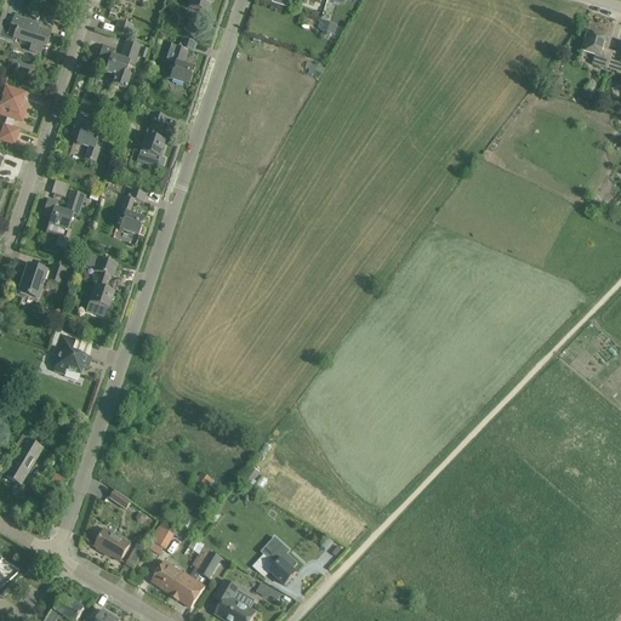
[(191,0),(188,9),(208,15),(212,0),(191,0)]
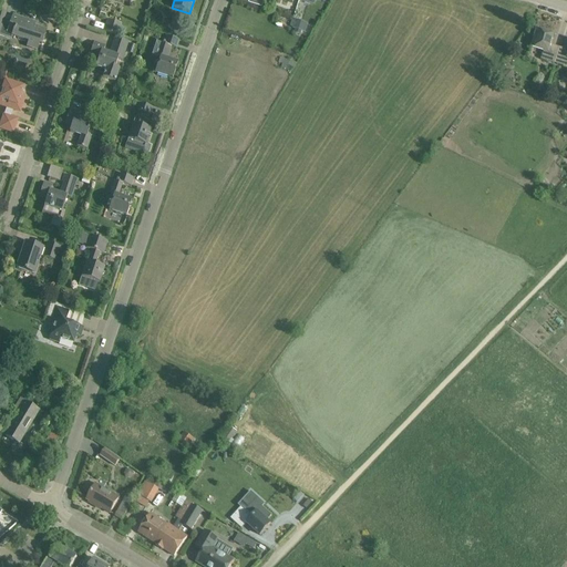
[(28,47),(37,50),(40,40),(42,40),(41,44),(42,44),(47,31),(34,27),(35,23),(26,20),(24,23),(21,22),(22,19),(13,16),(9,27),(2,24),(6,13),(0,11),(0,34),(11,39),(12,37),(29,42),(28,47)]
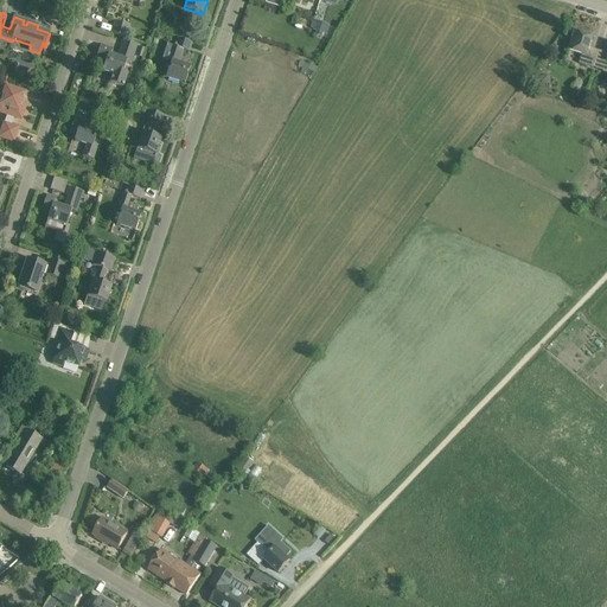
[(112,33),(127,39),(131,26),(115,21),(112,33)]
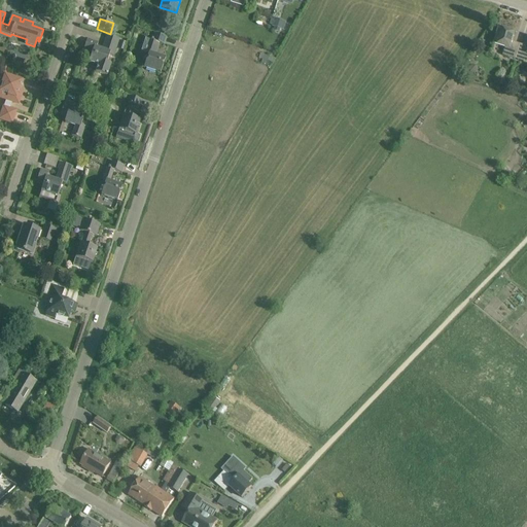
[(286,23),(275,19),(272,26),(284,30),(286,23)]
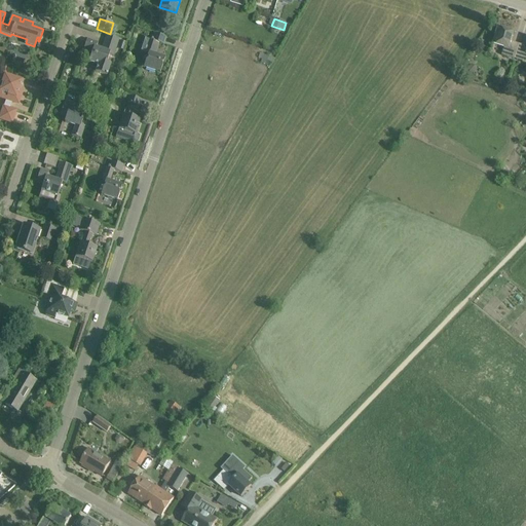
[(514,33),(498,28),(493,44),(504,47),(501,55),(515,60),(516,54),(519,44),(511,42),(514,33)]
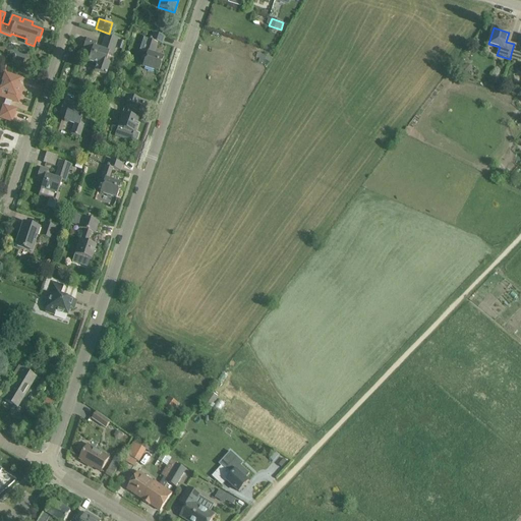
[(162,45),(165,38),(153,34),(151,40),(149,39),(149,40),(143,38),(139,51),(145,52),(147,53),(142,67),(159,72),(164,58),(152,54),(155,43),(162,45)]
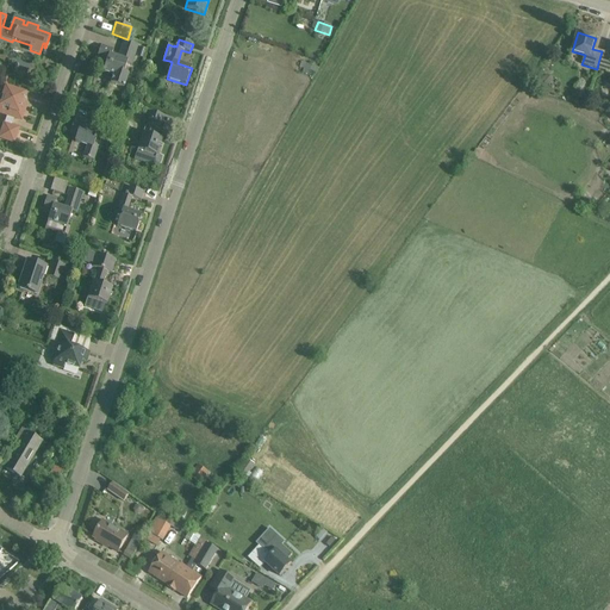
[(111,83),(122,87),(125,88),(130,75),(124,73),(128,63),(132,66),(138,45),(124,41),(118,58),(111,56),(112,49),(101,45),(97,60),(106,62),(104,72),(113,75),(111,83)]
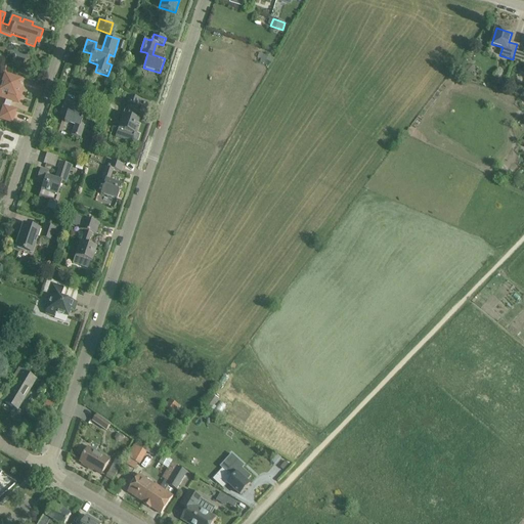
[(523,46),(519,45),(516,54),(514,59),(523,62),(523,46)]
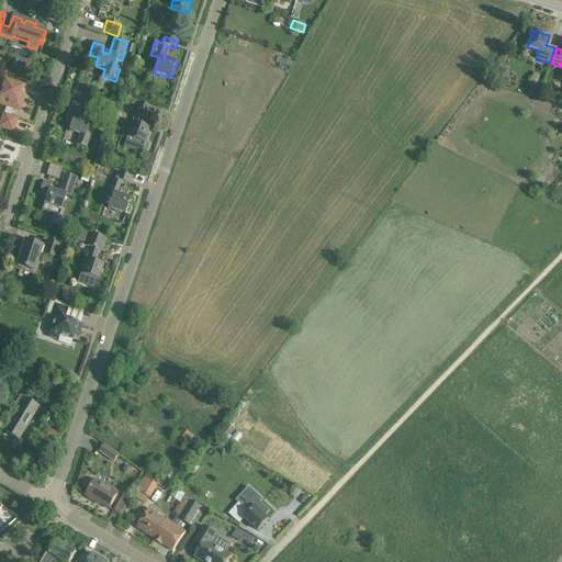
[(504,66),(498,72),(505,79),(510,72),(504,66)]
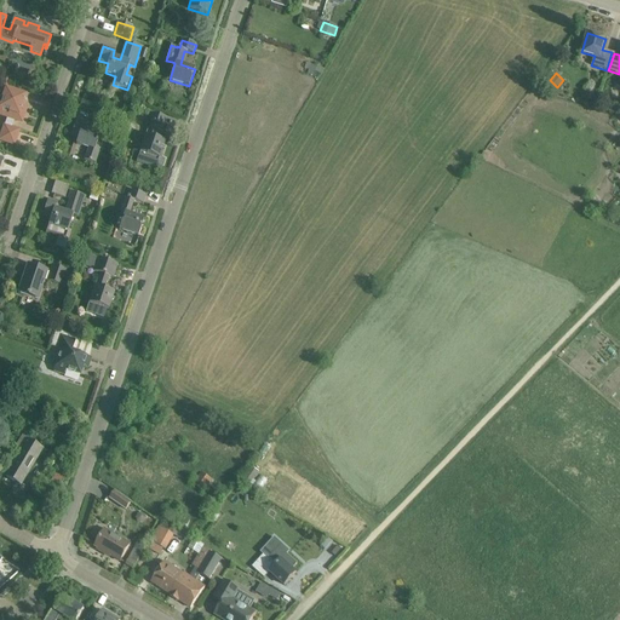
[(4,76),(0,86),(0,87),(5,90),(6,89),(6,90),(10,79),(4,76)]
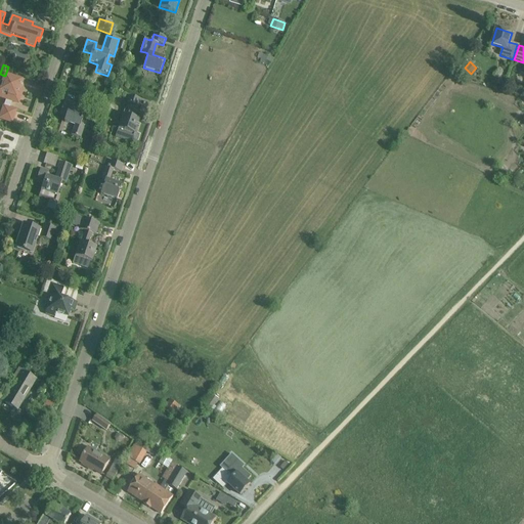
[(22,81),(17,80),(5,76),(5,75),(4,76),(0,74),(0,92),(8,95),(4,106),(3,106),(0,116),(0,119),(12,123),(16,111),(9,107),(11,101),(18,103),(23,90),(18,89),(22,81)]
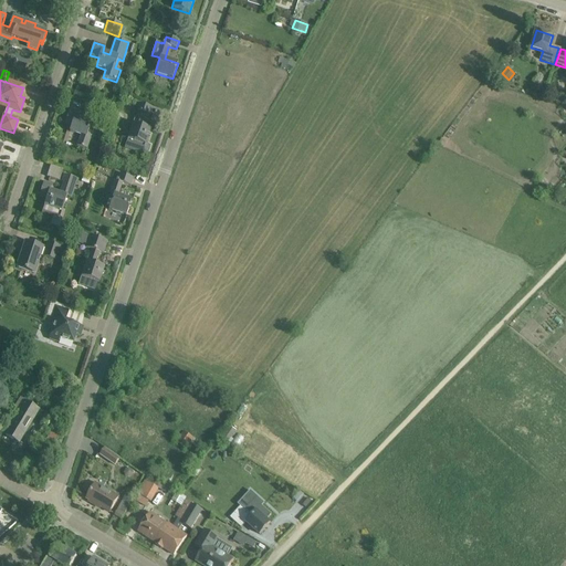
[(553,98),(555,94),(553,90),(548,87),(546,95),(553,98)]
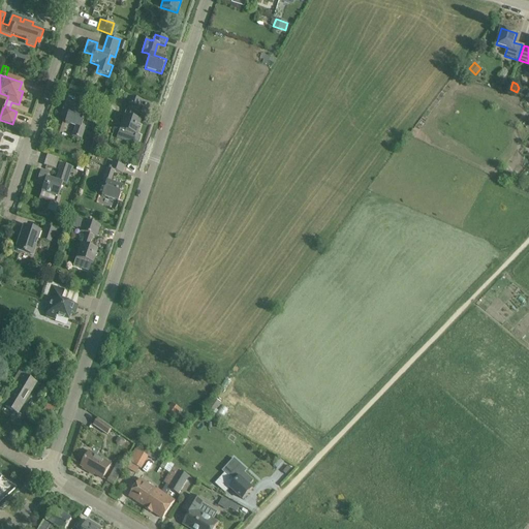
[(76,103),(89,107),(92,99),(81,96),(79,95),(76,103)]
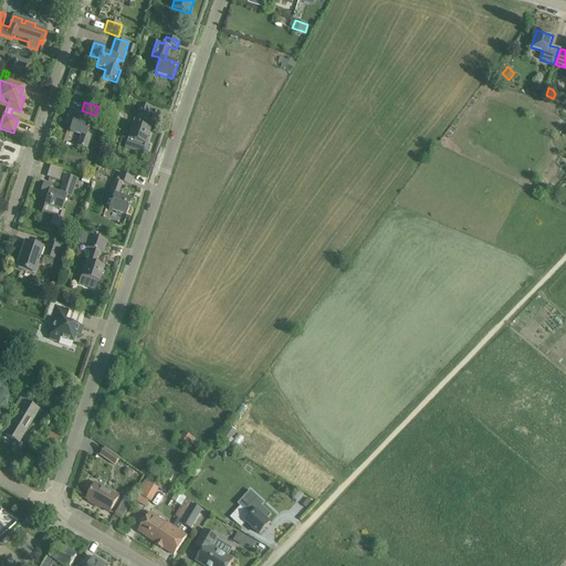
[(125,148),(135,152),(146,155),(148,146),(145,145),(150,129),(142,127),(145,114),(149,116),(153,107),(139,104),(137,112),(138,113),(135,125),(133,124),(125,148)]
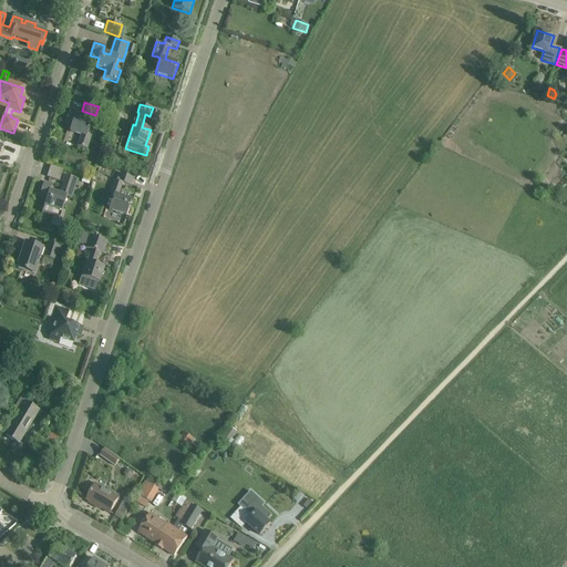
[(81,114),(70,110),(65,123),(72,125),(70,132),(81,135),(78,146),(88,150),(92,136),(88,135),(92,123),(80,119),(81,114)]
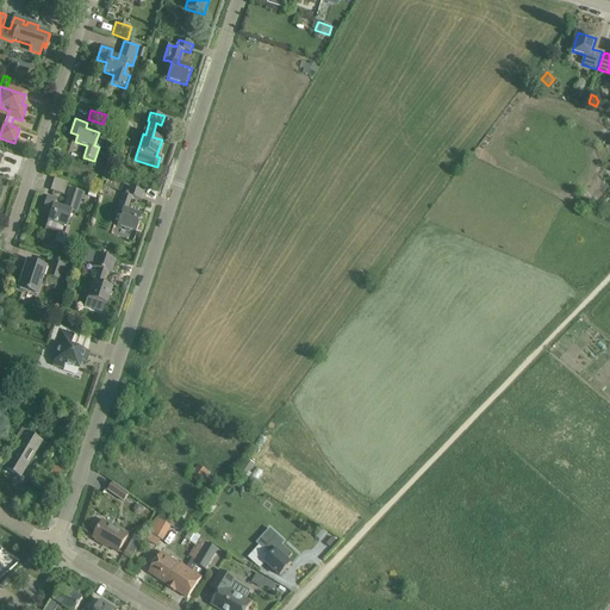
[(53,179),(49,191),(63,195),(67,182),(53,179)]
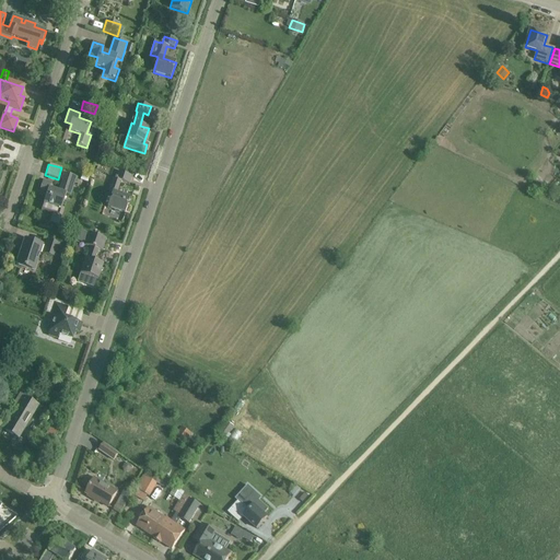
[(108,208),(114,210),(125,213),(130,198),(117,194),(120,182),(129,184),(131,176),(119,172),(116,179),(114,178),(109,191),(113,194),(108,208)]
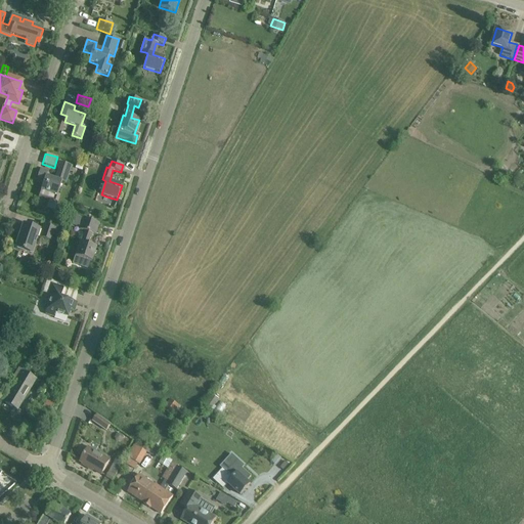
[(60,195),(57,194),(61,182),(66,183),(72,166),(59,162),(57,168),(61,170),(58,180),(47,176),(48,171),(40,169),(36,182),(43,184),(39,197),(53,202),(51,210),(55,211),(60,195)]
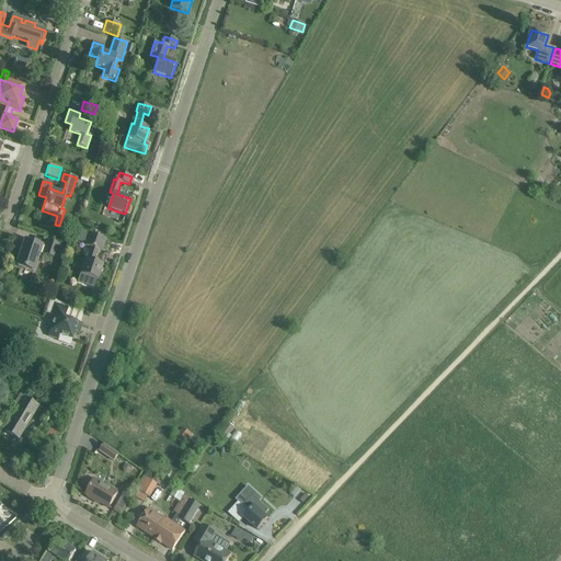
[(82,174),(80,181),(90,184),(92,178),(82,174)]
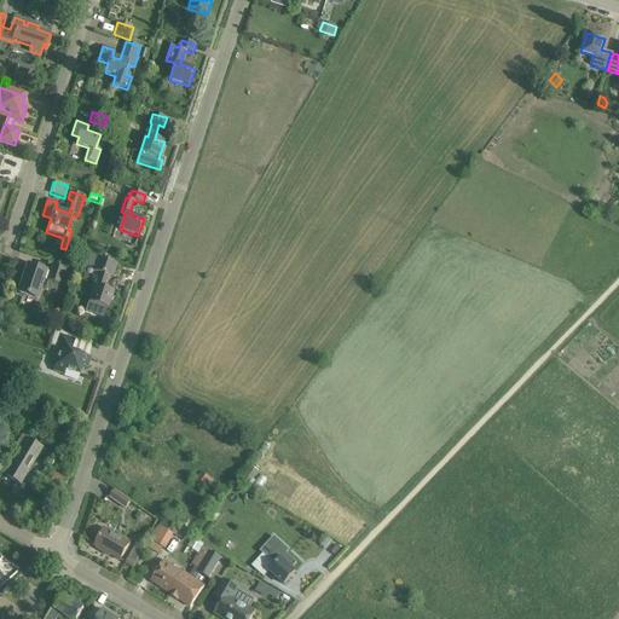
[(117,264),(99,258),(94,272),(100,273),(96,287),(94,287),(90,304),(109,310),(114,293),(104,289),(109,276),(113,277),(117,264)]
